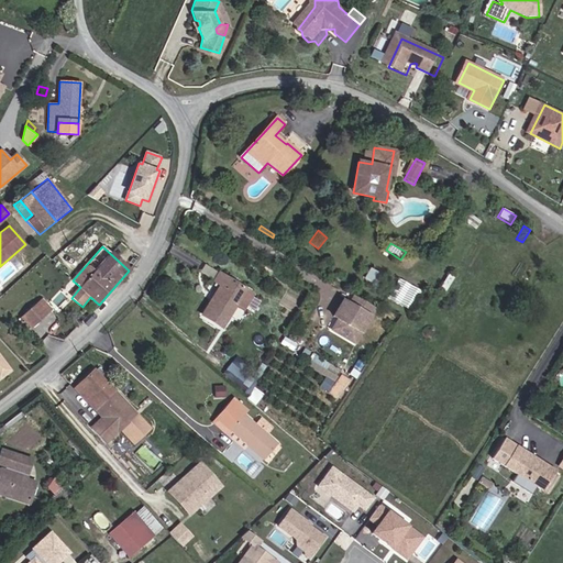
[(374,286),(381,273),(370,267),(363,279),(374,286)]
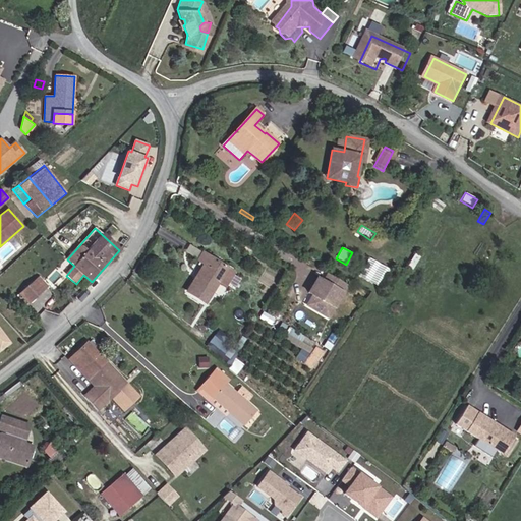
[(219,282),(226,287),(234,273),(204,253),(198,261),(205,264),(187,292),(206,303),(219,282)]
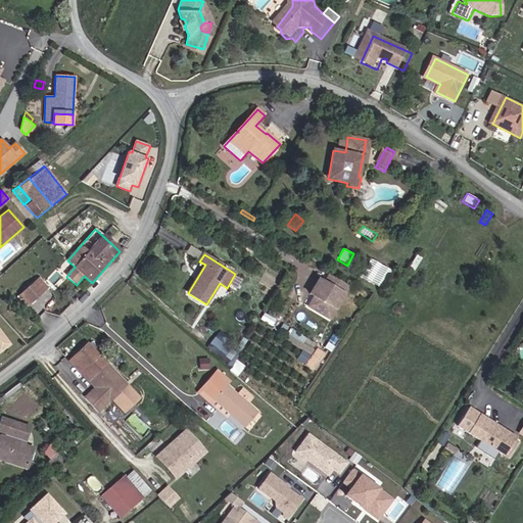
[(393,271),(371,257),(360,277),(381,290),(393,271)]
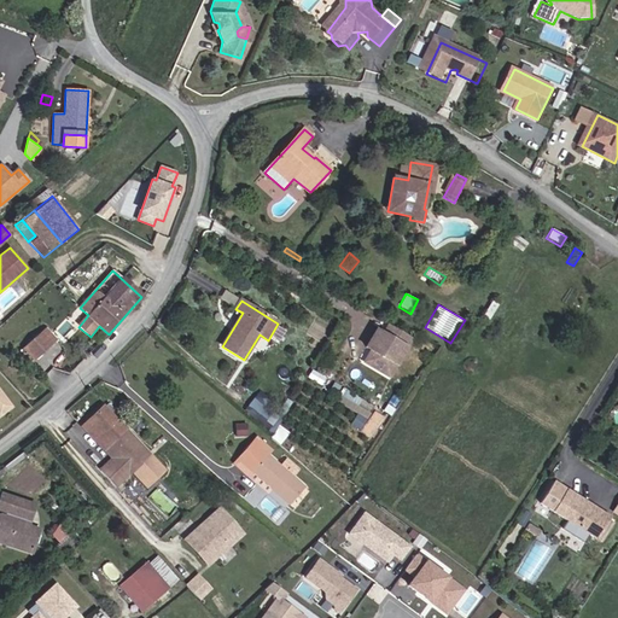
[(396,365),(406,348),(397,342),(402,333),(389,326),(384,334),(383,333),(377,343),(380,345),(377,353),(373,350),(366,362),(382,372),(389,360),(396,365)]
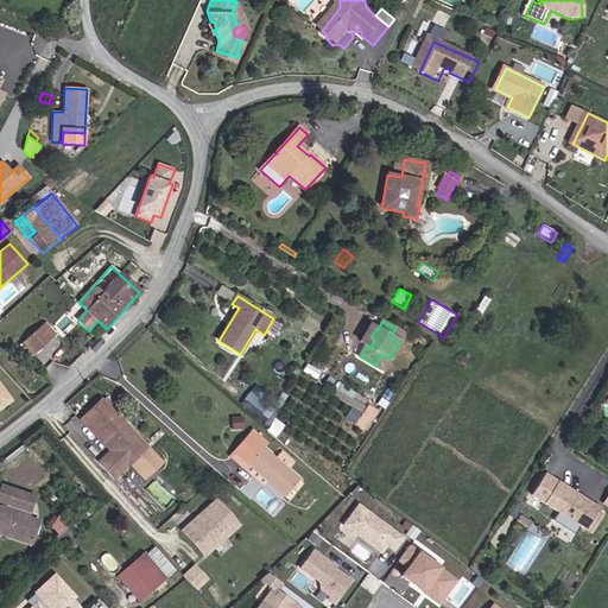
[(31,355),(46,342),(36,330),(20,344),(31,355)]
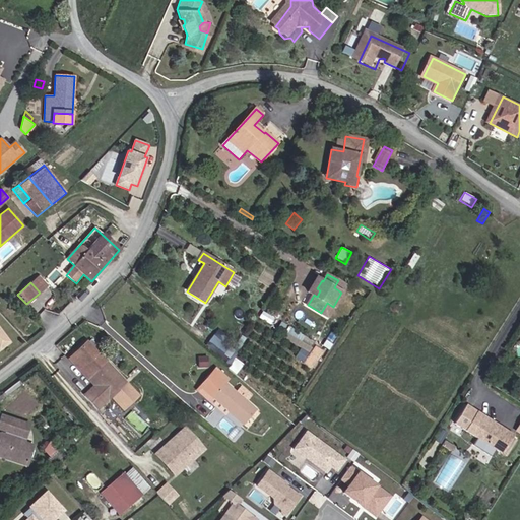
[(328,317),(333,307),(327,303),(321,313),(328,317)]
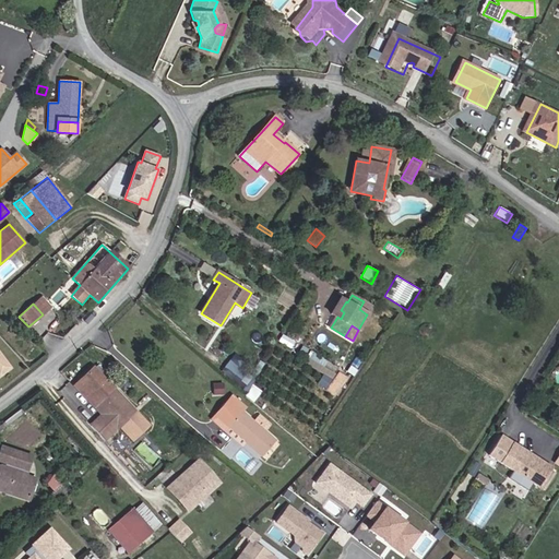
[(0,375),(10,368),(0,354),(0,375)]
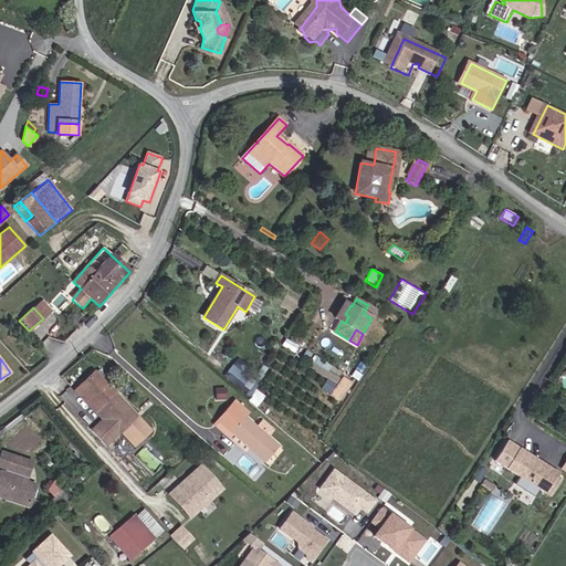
[(237,359),(224,376),(248,394),(261,377),(237,359)]
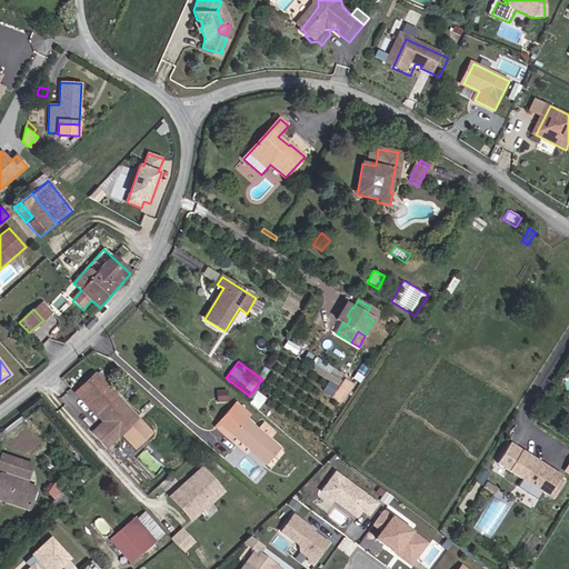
[(105,377),(99,370),(75,393),(96,417),(101,412),(108,419),(93,433),(105,447),(137,418),(100,380),(105,377)]
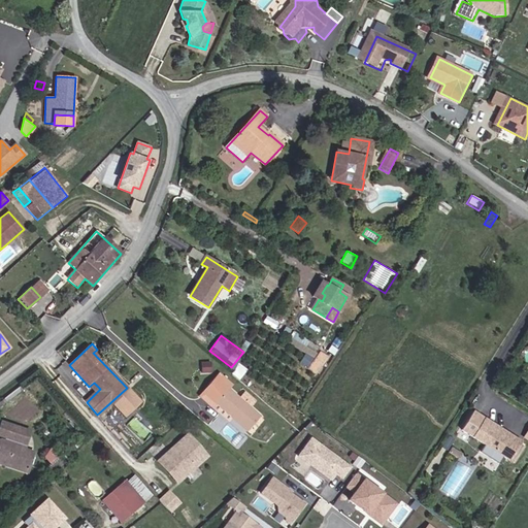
[(107,360),(112,364),(119,358),(112,353),(107,360)]
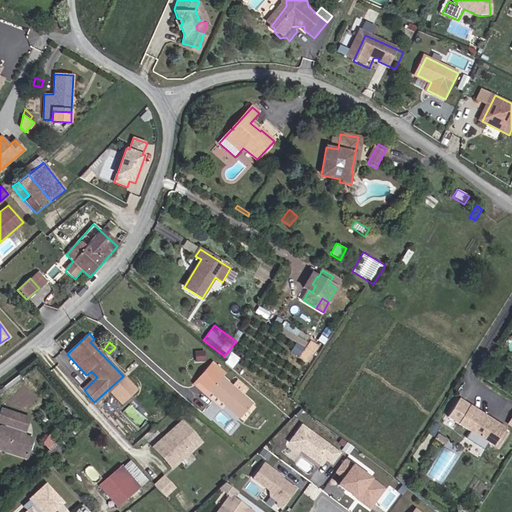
[(231,351),(225,361),(233,367),(240,357),(231,351)]
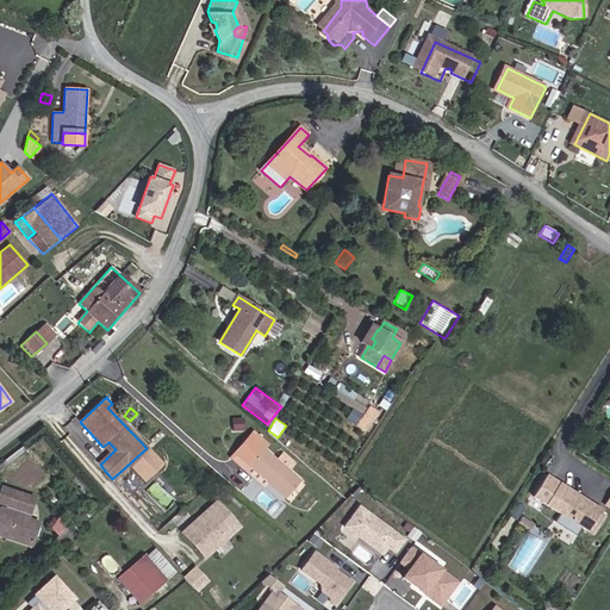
[(346,437),(360,447),(367,435),(354,425),(346,437)]
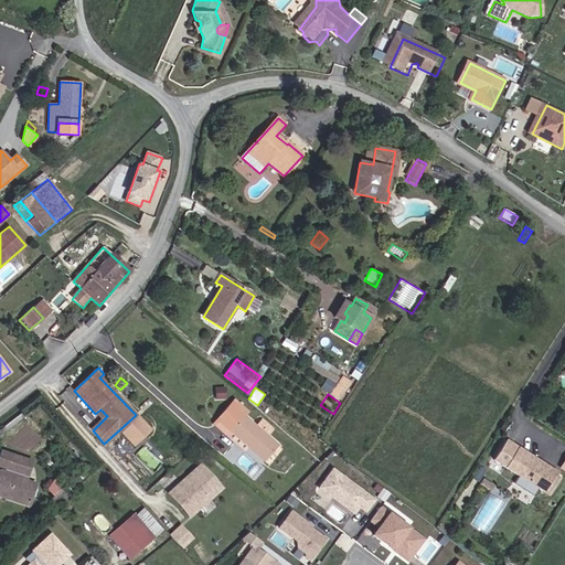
[(277,445),(244,416),(248,412),(235,400),(213,425),(227,437),(231,434),(263,461),(277,445)]
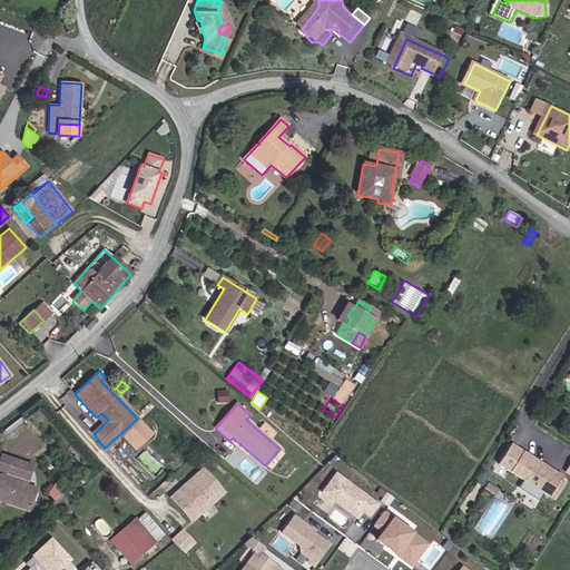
[(544,468),(523,454),(512,471),(549,495),(551,491),(554,492),(559,485),(556,483),(560,478),(548,470),(547,472),(542,470),(544,468)]
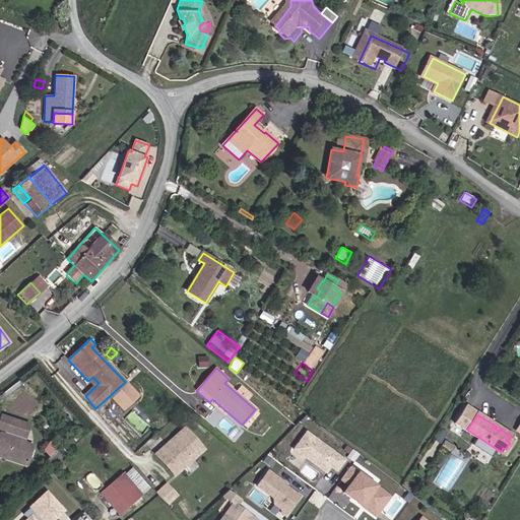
[(23,443),(28,425),(1,416),(0,420),(0,429),(6,432),(5,436),(0,434),(0,451),(27,461),(33,446),(23,443)]
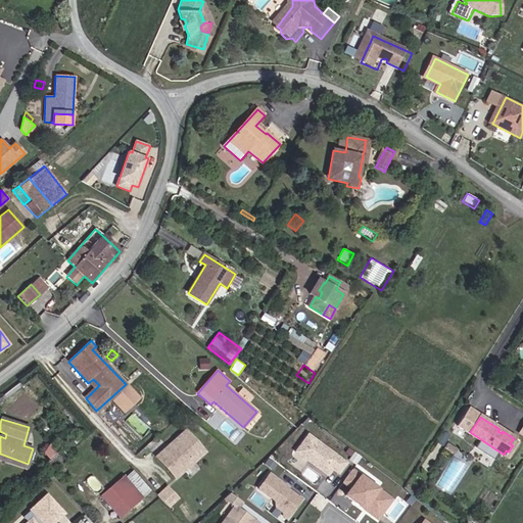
[(156,457),(168,470),(172,467),(180,475),(193,462),(189,457),(200,446),(186,430),(156,457)]
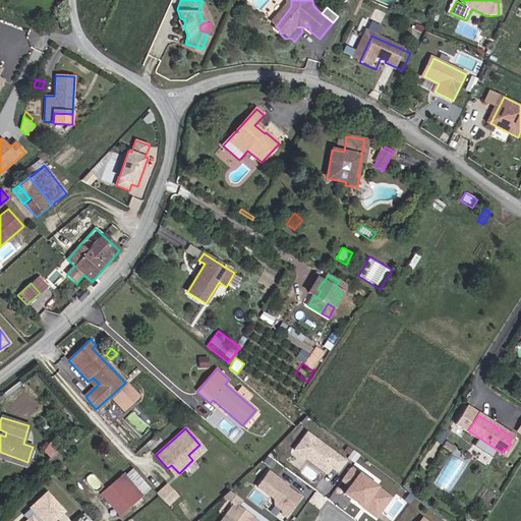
[(304,433),(292,451),(305,461),(307,458),(311,461),(309,464),(324,475),(329,469),(335,473),(343,462),(304,433)]
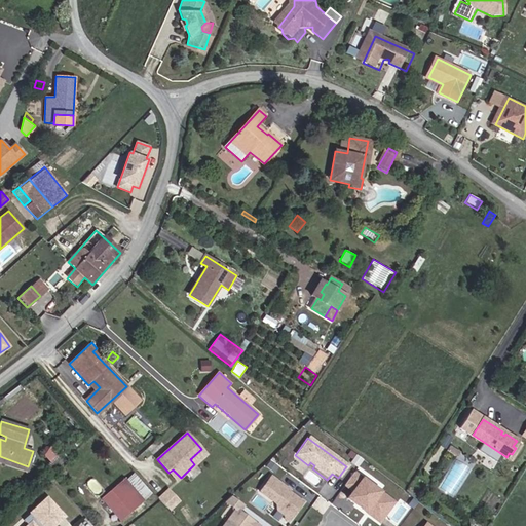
[(43,457),(50,464),(59,456),(50,447),(43,457)]
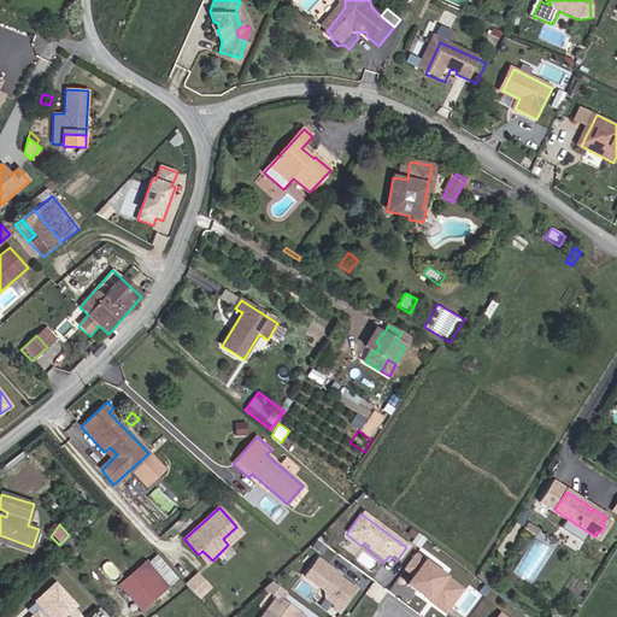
[(228,545),(242,533),(236,527),(223,539),(228,545)]
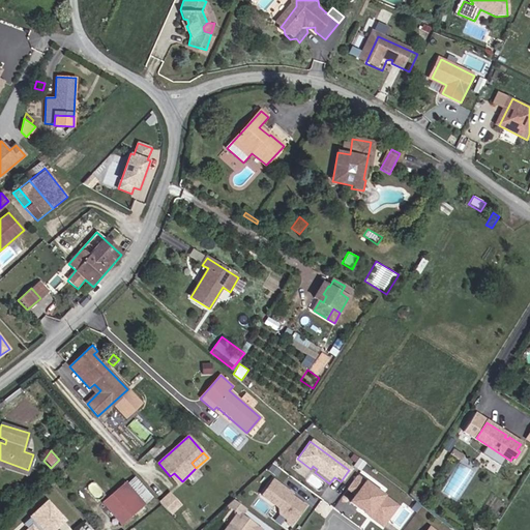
[(48,480),(64,466),(59,460),(51,468),(42,475),(48,480)]
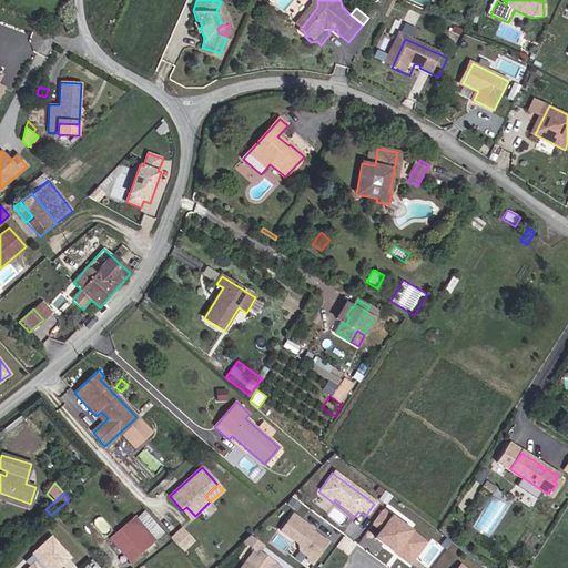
[(195,516),(186,507),(182,510),(191,519),(195,516)]
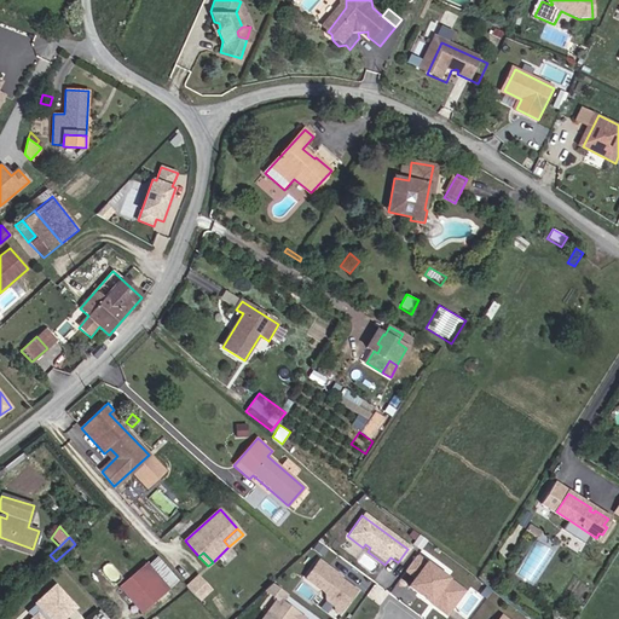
[(169,589),(179,580),(156,557),(148,566),(169,589)]
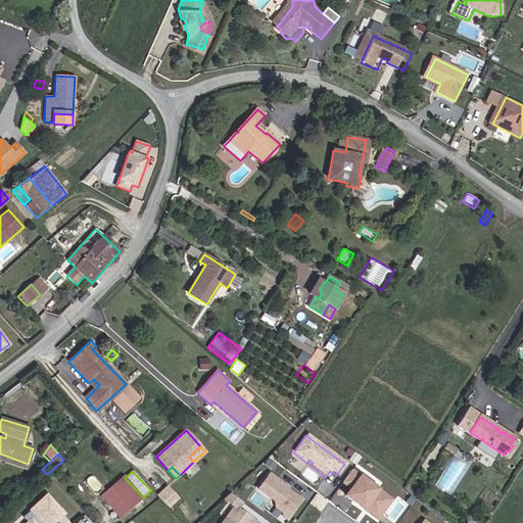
[(368,515),(376,520),(390,501),(349,471),(340,483),(348,489),(343,496),(362,510),(364,508),(369,512),(368,515)]
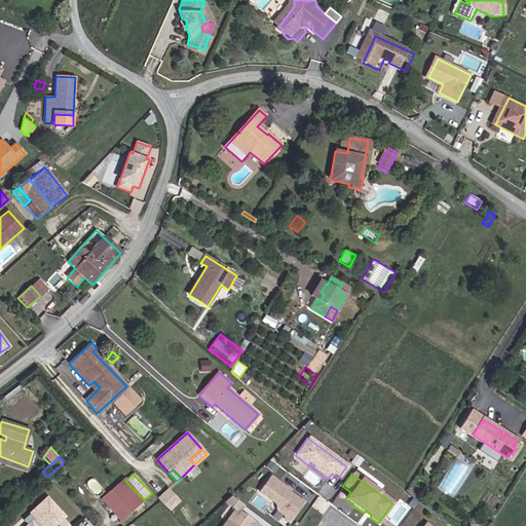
[(268,477),(257,492),(273,504),(273,510),(280,515),(287,515),(290,517),(300,503),(268,477)]
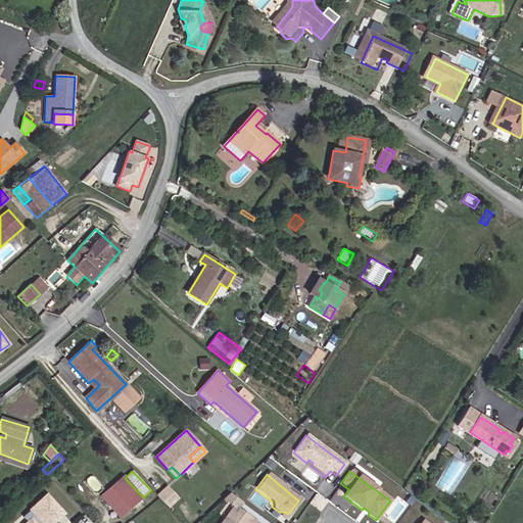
[(101,497),(120,518),(143,497),(125,478),(124,477),(101,497)]
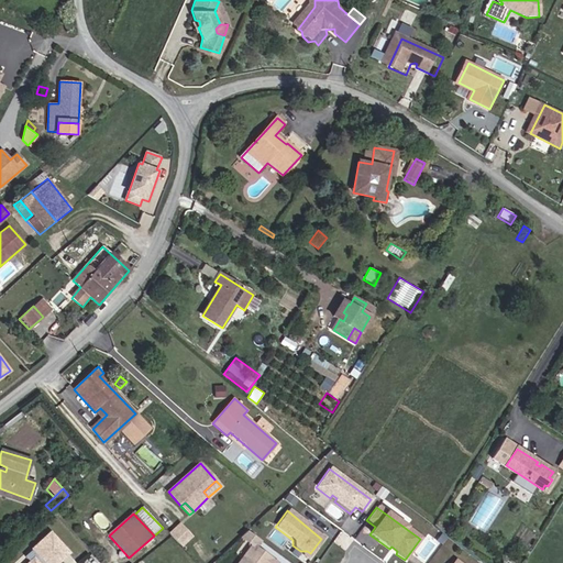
[(184,534),(176,527),(169,532),(177,541),(184,534)]
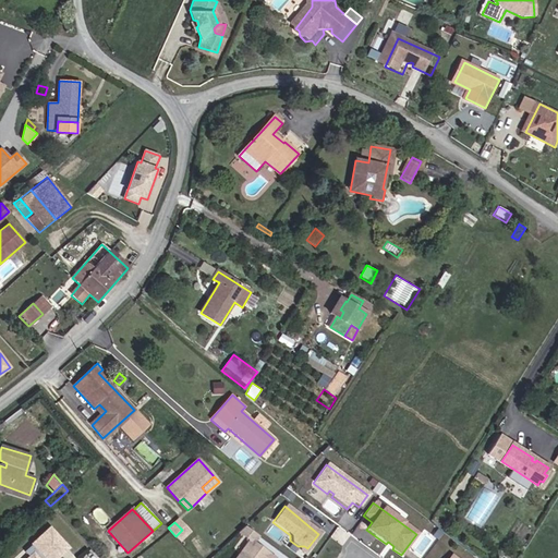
[(249,542),(235,557),(270,557),(252,544),(256,537),(243,528),(237,534),(249,542)]
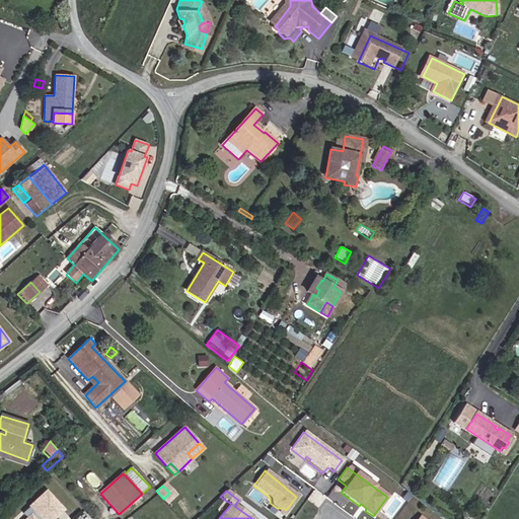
[(52,518),(62,510),(45,492),(21,514),(26,518),(25,518),(52,518)]
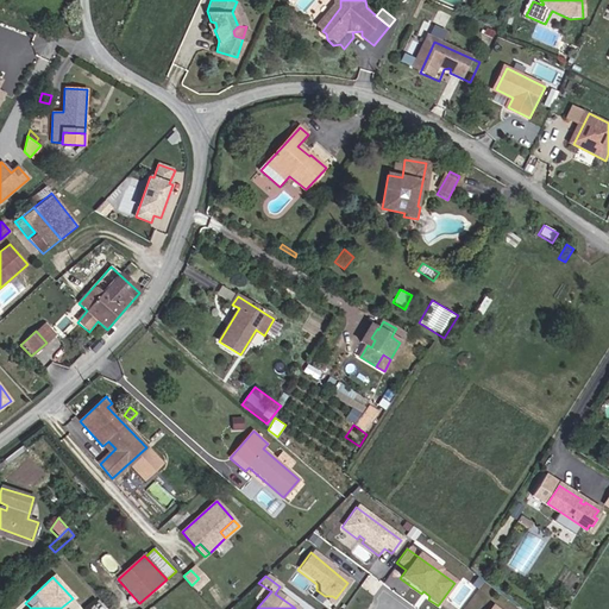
[(195,589),(202,583),(199,578),(192,585),(195,589)]
